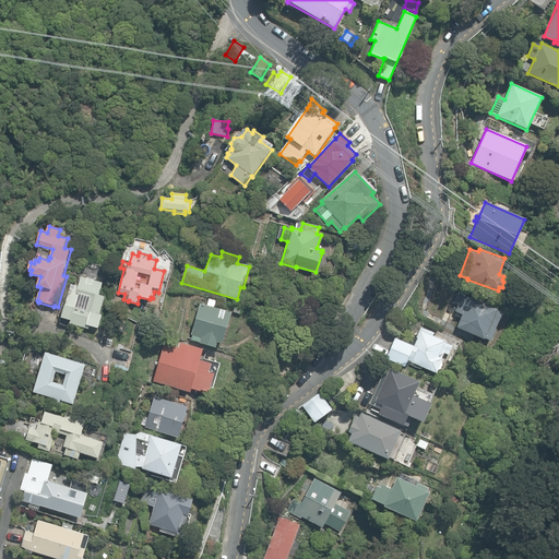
[(70,324),(90,330),(90,326),(98,329),(103,316),(100,314),(105,297),(98,295),(103,283),(81,276),(76,294),(91,298),(87,310),(75,307),(78,298),(68,295),(62,318),(71,320),(70,324)]
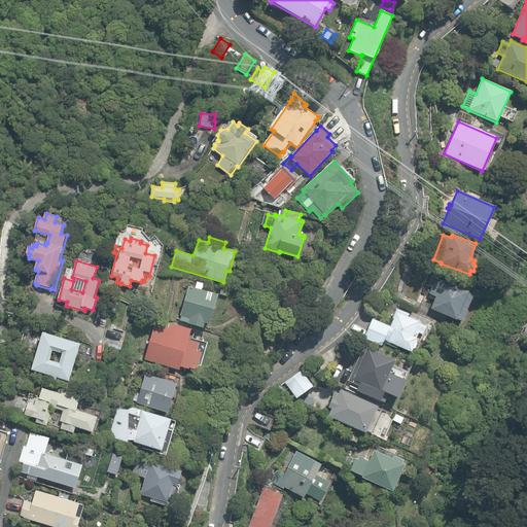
[(434,320),(443,323),(447,316),(456,320),(456,319),(462,321),(467,311),(466,310),(473,294),(467,292),(468,291),(443,280),(443,281),(431,276),(427,285),(431,287),(429,293),(435,296),(430,309),(438,312),(434,320)]
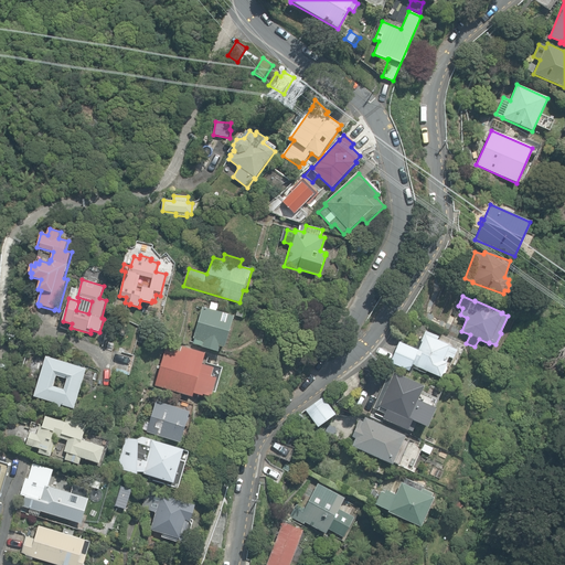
[(202,347),(219,352),(220,347),(225,348),(234,316),(216,311),(219,305),(211,302),(210,309),(202,307),(193,339),(194,339),(193,344),(202,347)]
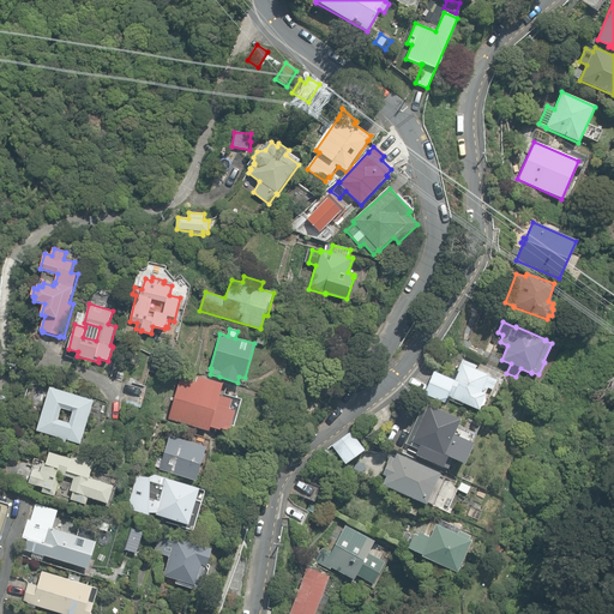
[(447,396),(480,410),(481,407),(483,405),(486,399),(488,398),(498,379),(476,369),(477,366),(463,360),(462,363),(461,362),(457,371),(451,368),(447,378),(435,373),(426,393),(445,402),(447,396)]
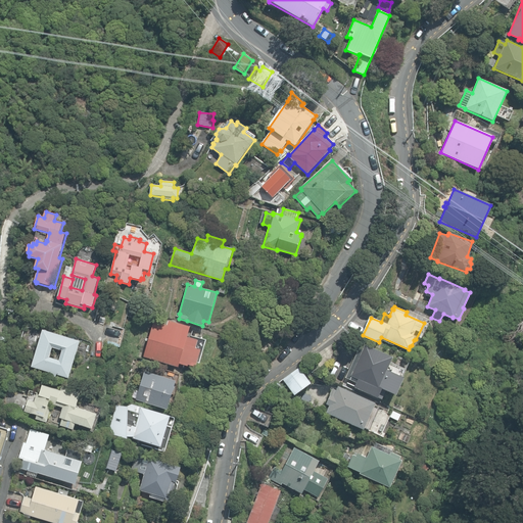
[(143,358),(179,368),(180,364),(188,367),(188,365),(196,367),(201,349),(196,348),(198,340),(188,337),(190,327),(169,321),(168,325),(154,322),(143,358)]
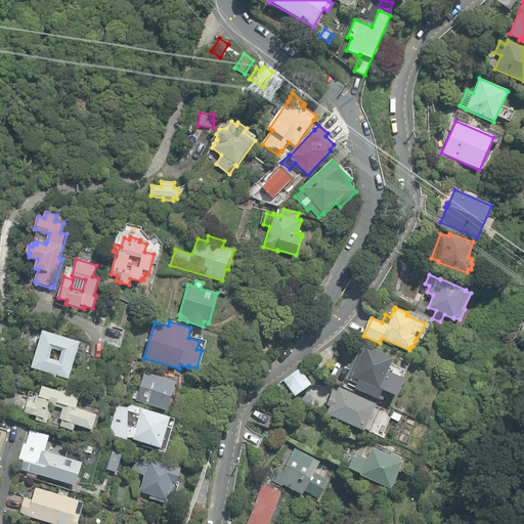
[(32,367),(69,379),(81,342),(44,331),(32,367)]
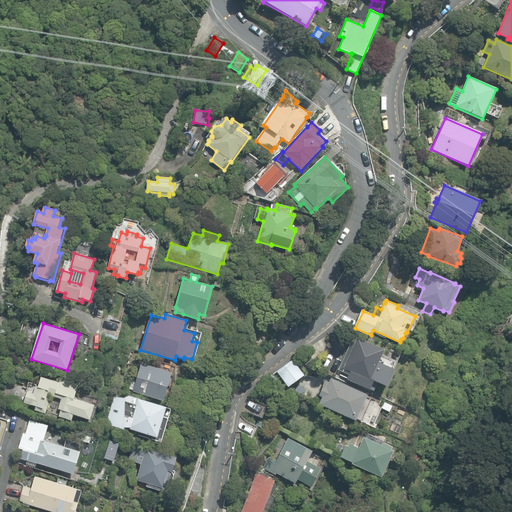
[(347,379),(369,389),(373,380),(387,387),(395,369),(379,362),(385,350),(357,337),(357,338),(354,337),(339,369),(349,374),(347,379)]
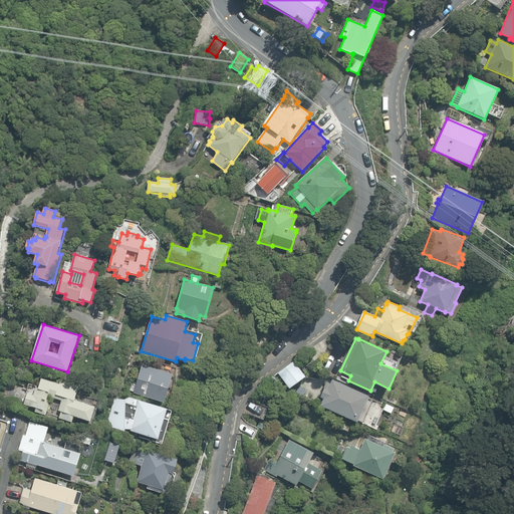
[(278,372),(289,389),(305,376),(294,361),(278,372)]
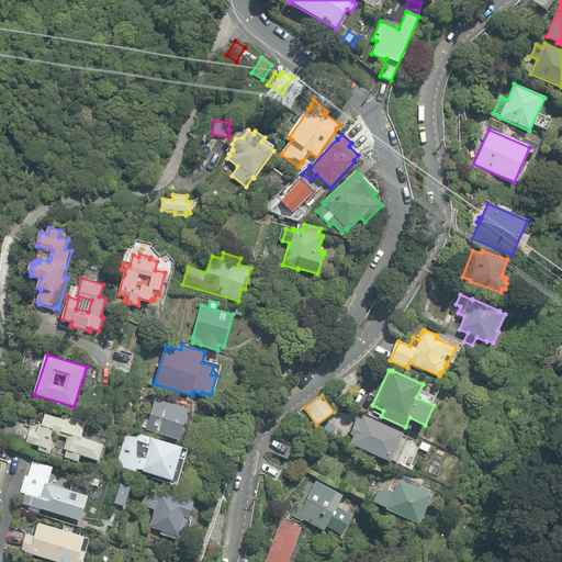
[(146,430),(180,440),(190,409),(156,398),(146,430)]
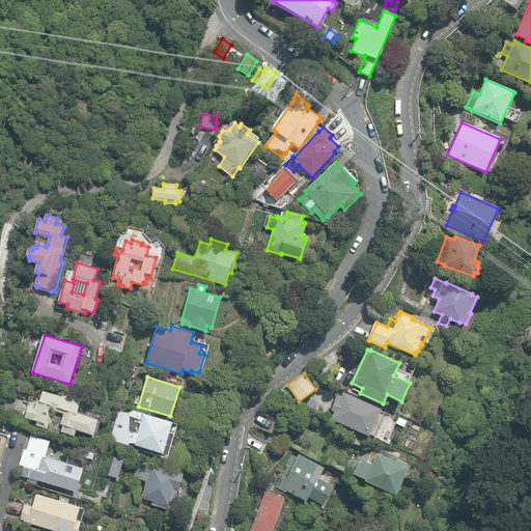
[(61,432),(75,437),(77,430),(94,436),(99,419),(77,413),(82,398),(63,393),(61,397),(44,391),(40,401),(37,400),(35,408),(29,406),(25,418),(37,422),(36,425),(48,429),(53,411),(64,415),(61,424),(63,425),(61,432)]
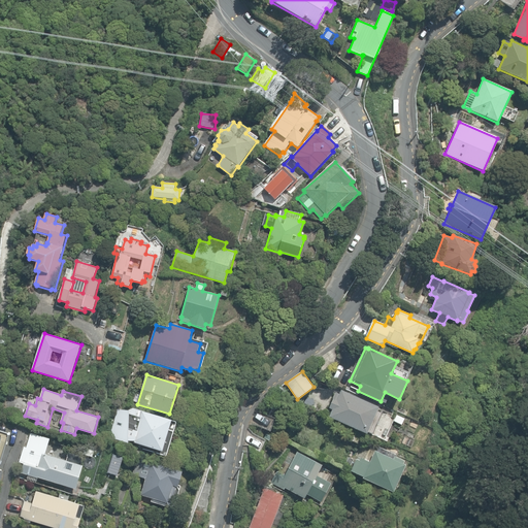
[(332,408),(329,417),(367,433),(368,430),(374,432),(385,408),(340,390),(338,394),(334,392),(328,406),(332,408)]
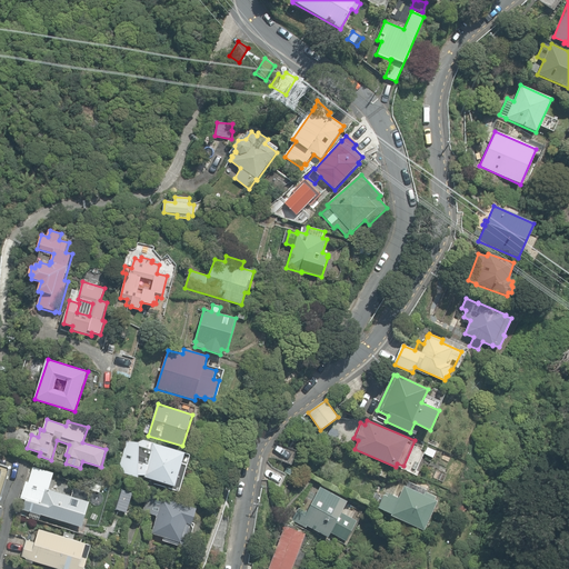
[(153,445),(140,440),(140,439),(128,435),(117,471),(138,477),(138,475),(143,475),(143,477),(176,487),(186,452),(153,443),(153,445)]
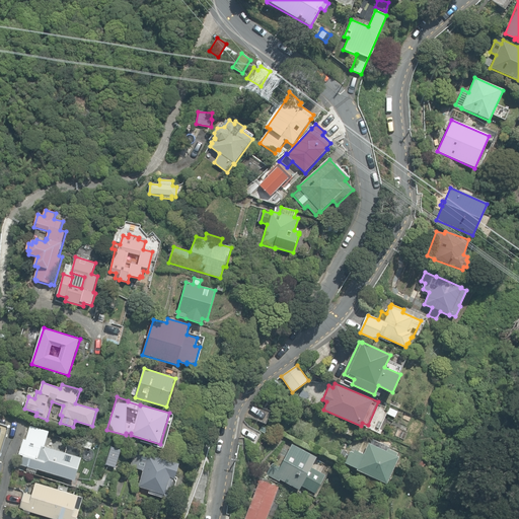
[(0,406),(0,409),(8,412),(10,404),(1,402),(0,406)]
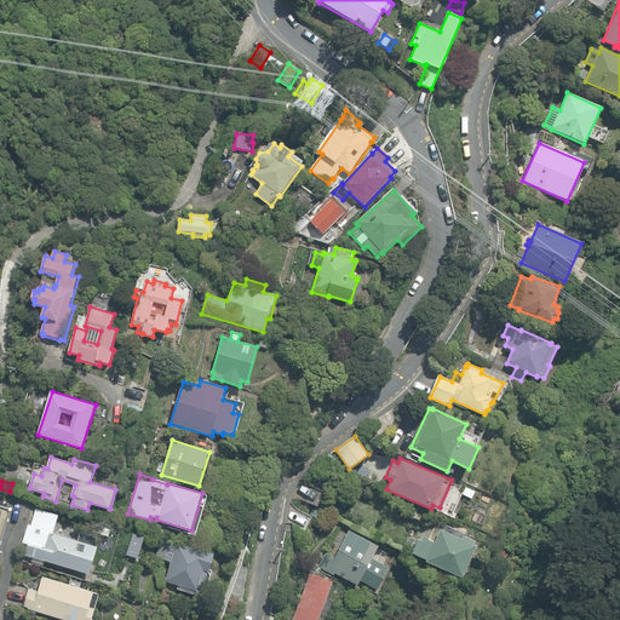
[(461,494),(471,498),(475,491),(465,487),(461,494)]
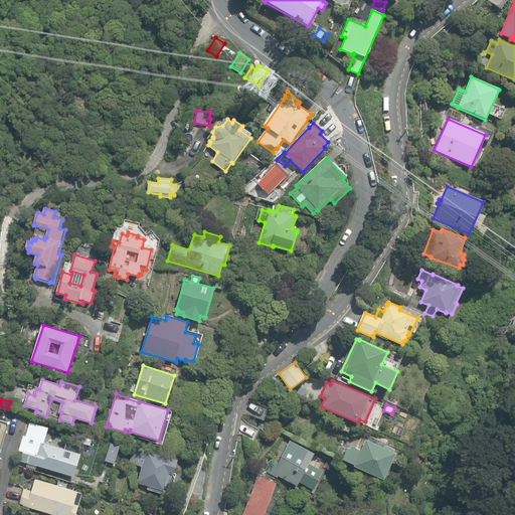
[(19,462),(73,478),(80,454),(79,454),(81,446),(66,442),(64,449),(44,443),(48,427),(27,421),(18,451),(22,452),(19,462)]
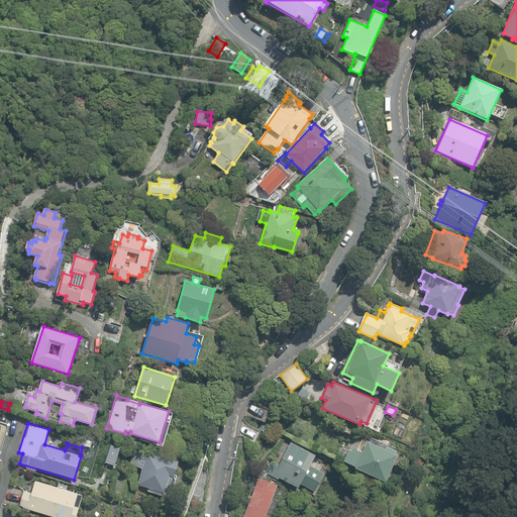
[(340,429),(349,433),(352,428),(342,424),(340,429)]
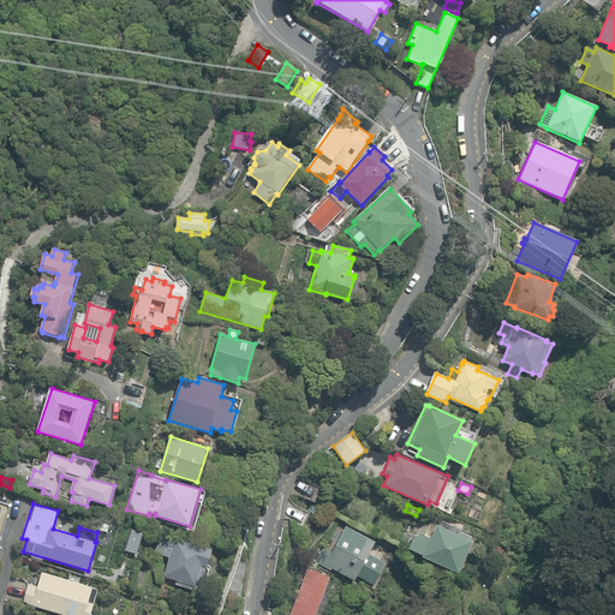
[(423,556),(458,573),(472,541),(470,539),(471,536),(459,531),(458,533),(437,524),(430,537),(421,532),(418,536),(415,535),(408,548),(423,555),(423,556)]
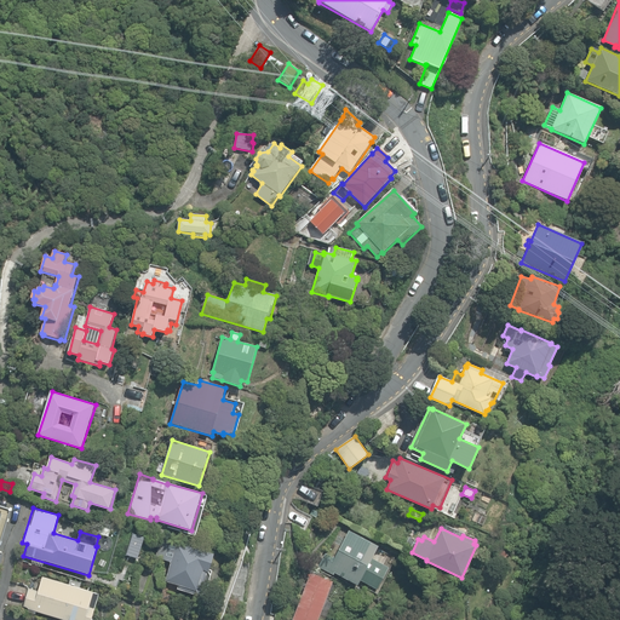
[(360,580),(377,590),(389,567),(372,558),(379,546),(349,530),(334,557),(327,554),(319,567),(334,575),(336,573),(357,585),(360,580)]
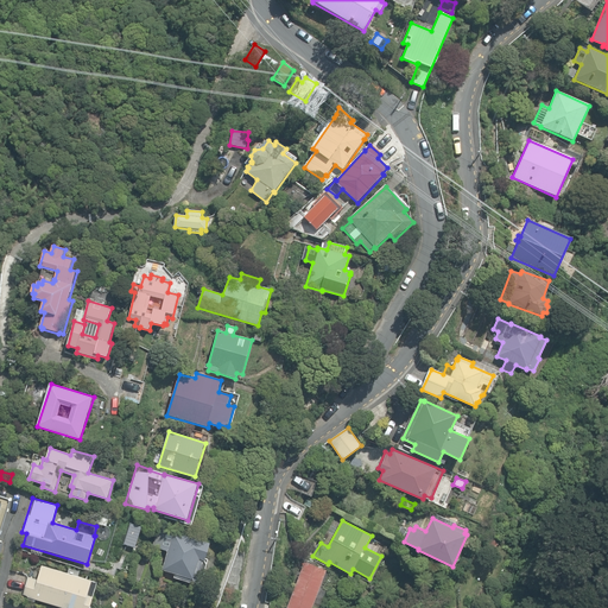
[(141,526),(128,523),(124,539),(137,543),(141,526)]
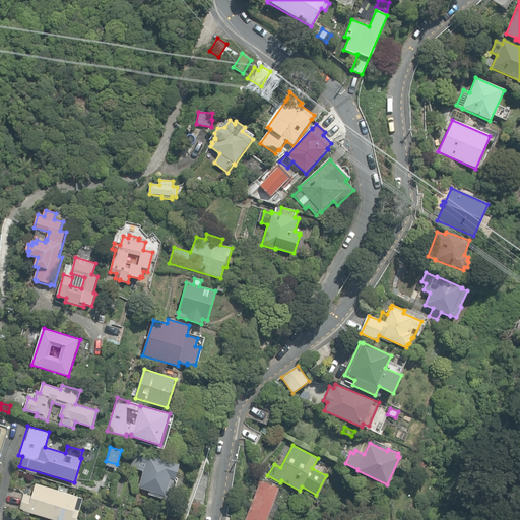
[(148,455),(135,451),(130,467),(143,471),(139,488),(150,491),(149,495),(169,500),(175,478),(176,479),(180,464),(148,455)]
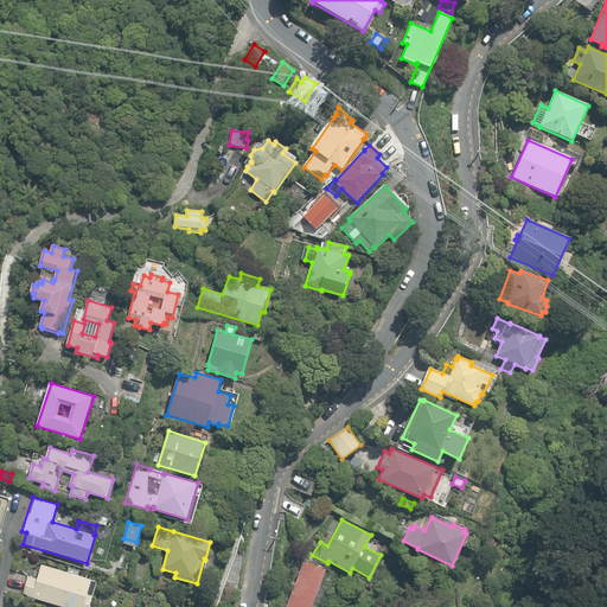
[(483,544),(489,551),(497,543),(491,537),(483,544)]
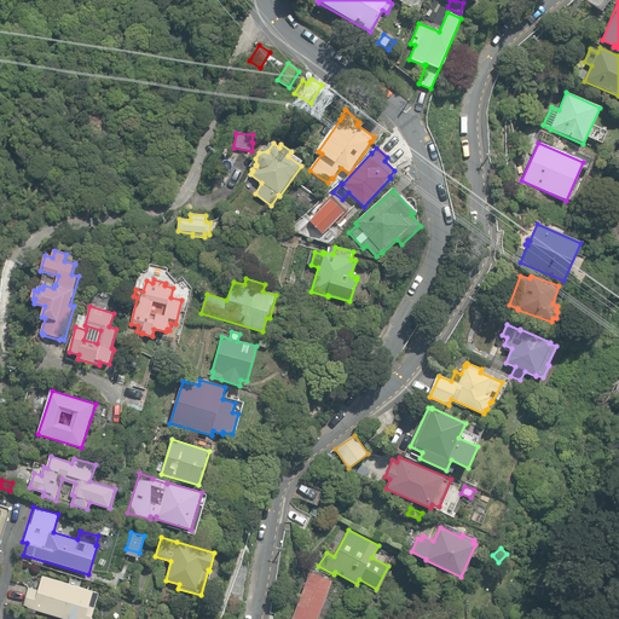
[(291,618),(294,618),(316,618),(331,579),(310,572),(291,618)]
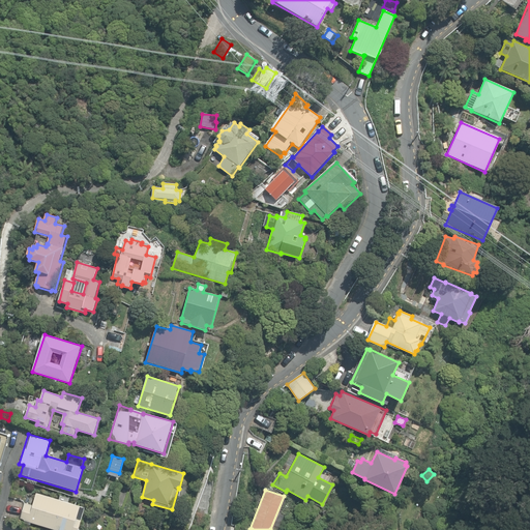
[(20,519),(57,529),(78,529),(85,507),(67,502),(69,498),(60,495),(59,499),(36,493),(32,505),(24,502),(20,519)]
